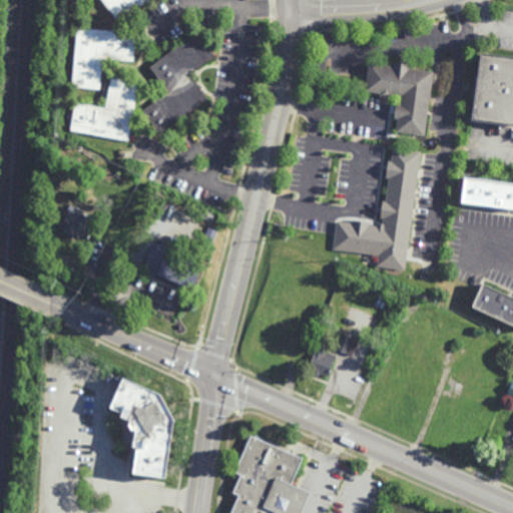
[(151,0),(118,24),(101,0),(151,0)]
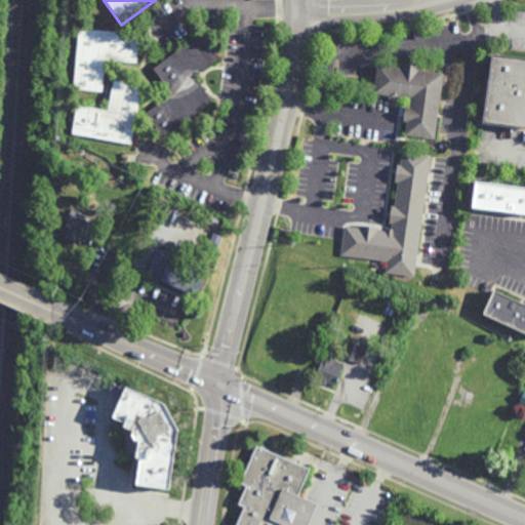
[(137,65),(107,62),(104,93),(74,90),(80,30),(140,36),(137,65)]
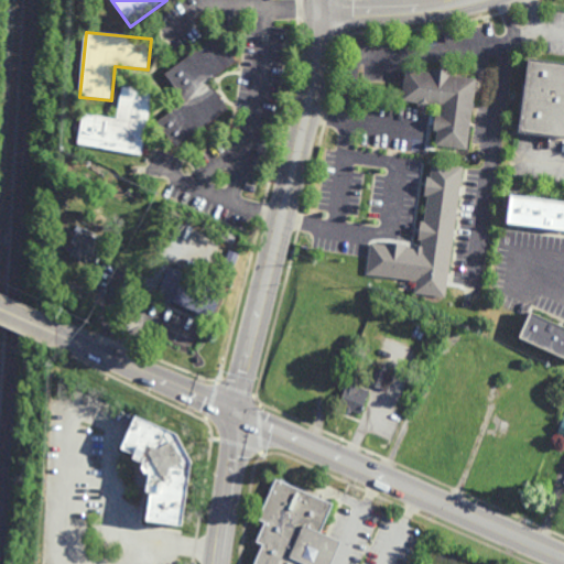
[(209,82),(229,110),(176,149),(159,123),(186,104),(166,75),(220,36),(238,62),(209,82)]
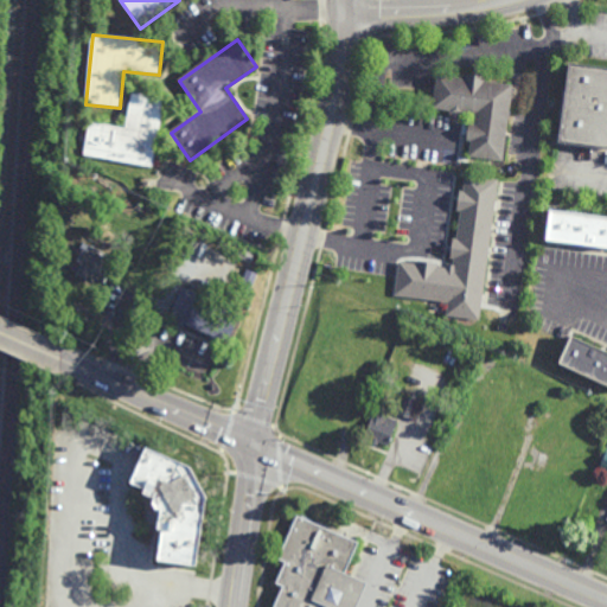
[(606,69),(606,151),(560,145),(570,65),(606,69)]
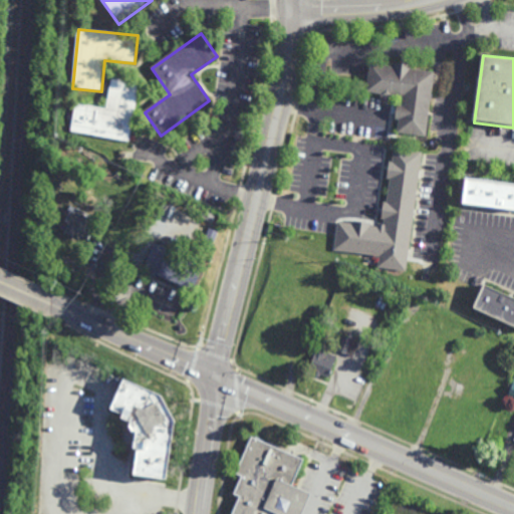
[(411,70),(435,74),(426,139),(397,135),(398,121),(395,121),(397,105),(401,106),(402,98),(392,97),(392,100),(379,98),(379,95),(365,93),(369,65),(394,68),(395,64),(411,66),(411,70)]
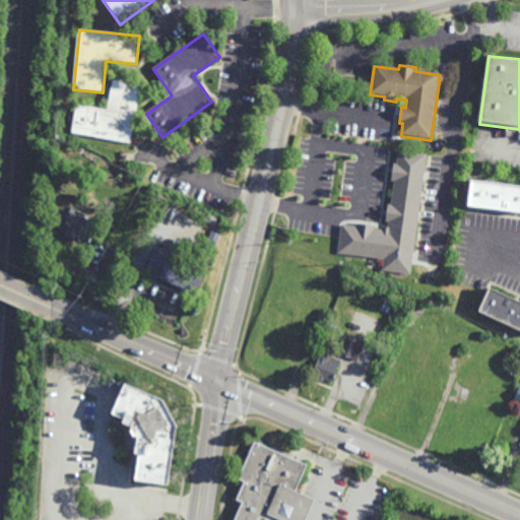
[(131,144),(72,133),(77,106),(108,111),(114,79),(141,84),(131,144)]
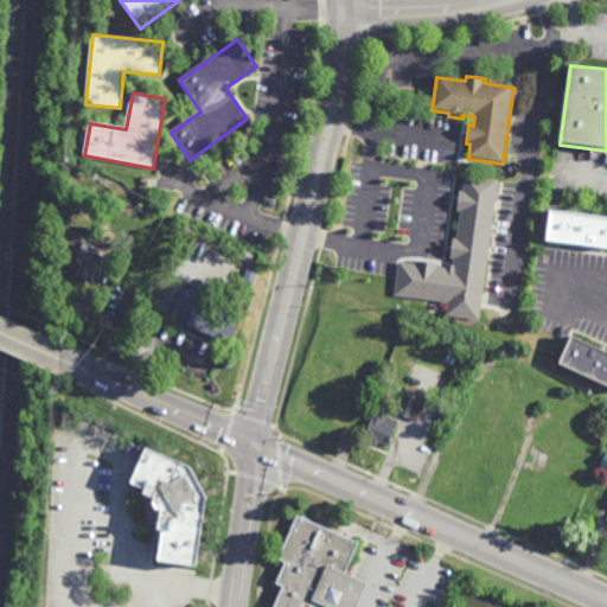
[(479,319),(446,315),(448,302),(394,295),(398,260),(416,262),(417,259),(436,262),(436,266),(446,268),(447,263),(453,264),(454,257),(449,256),(453,236),(457,236),(459,213),(455,212),(459,192),(462,193),(465,177),(498,181),(479,319)]
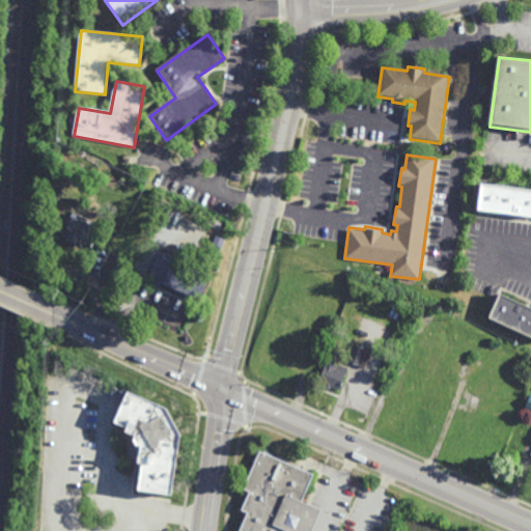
[(530,216),(478,210),(481,186),(530,191),(530,216)]
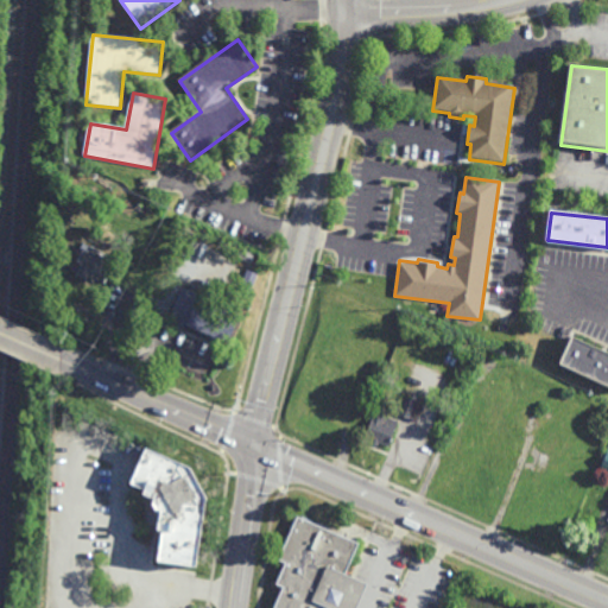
[(115,257),(109,268),(113,271),(106,283),(96,277),(94,280),(88,278),(77,272),(83,261),(77,259),(84,246),(89,249),(93,244),(115,257)]
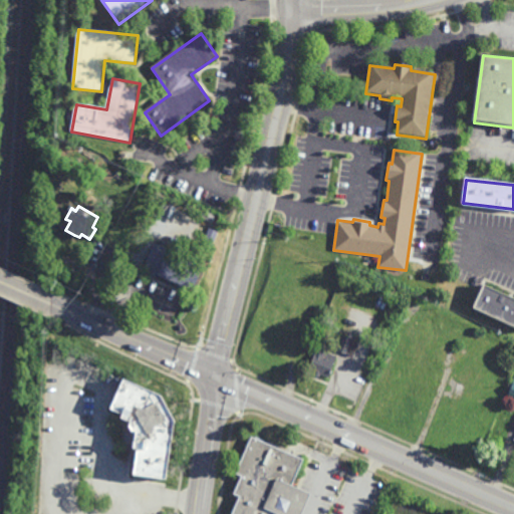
[(213,246),(205,243),(211,226),(220,229),(213,246)]
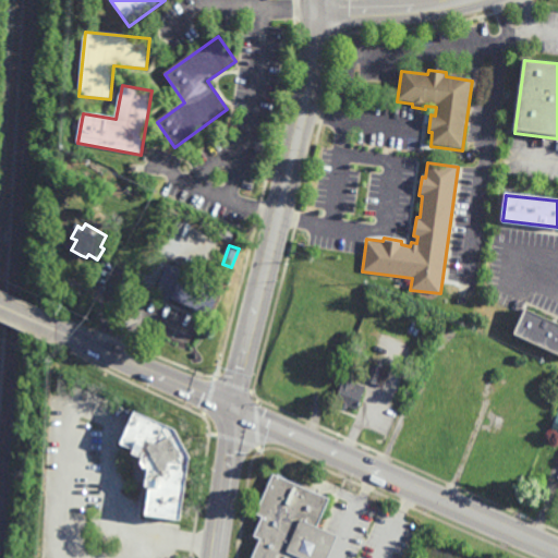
[(185,268),(186,267),(226,283),(213,314),(204,311),(203,314),(193,310),(194,306),(171,295),(169,300),(162,296),(164,293),(156,290),(169,261),(185,268)]
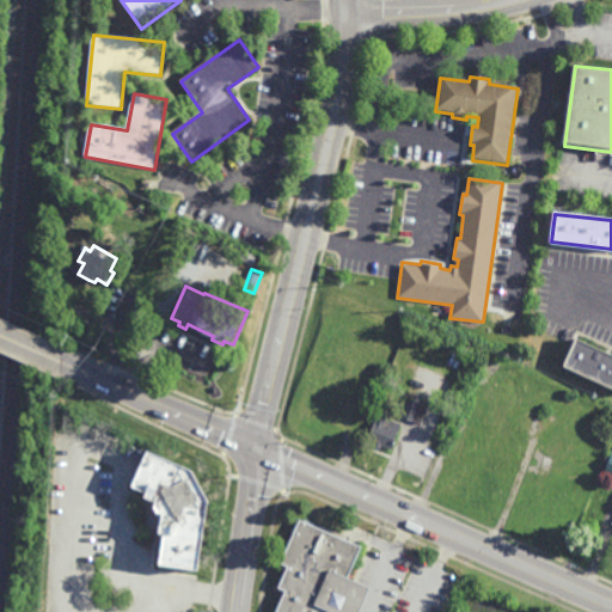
[(611,387),(564,366),(577,336),(611,352),(611,387)]
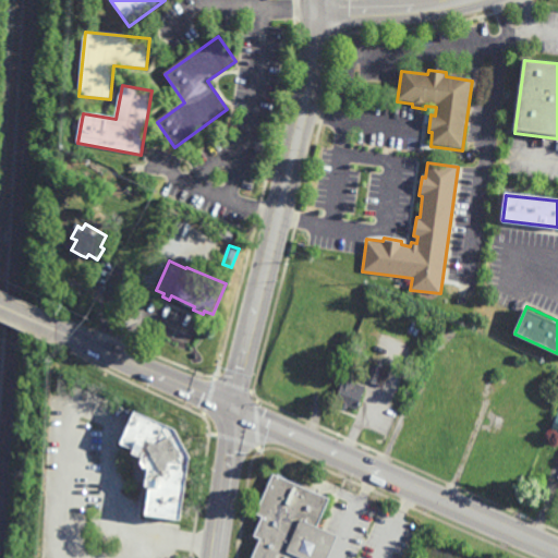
[(356,410),(348,407),(347,410),(340,407),(341,404),(334,401),(353,353),(362,356),(358,367),(362,368),(356,383),(366,387),(356,410)]
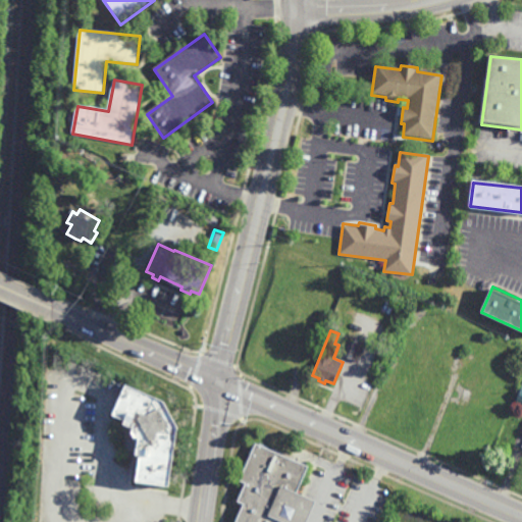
[(359,363),(343,356),(350,340),(366,347),(359,363)]
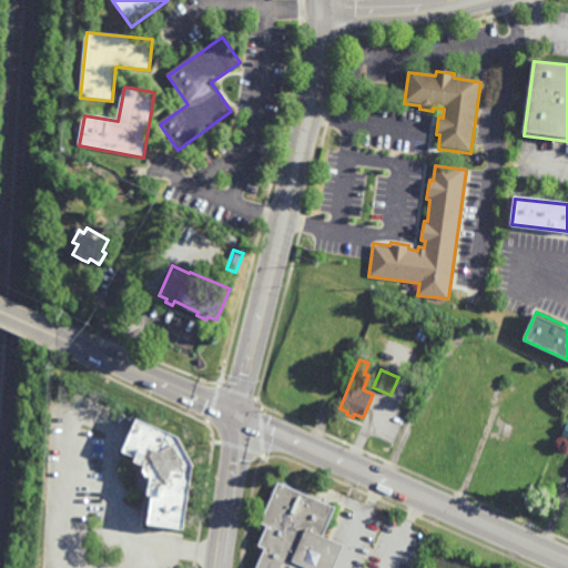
[(183,530),(148,525),(152,496),(148,495),(150,477),(145,476),(142,472),(144,466),(134,462),(135,457),(122,452),(137,418),(179,436),(193,464),(183,530)]
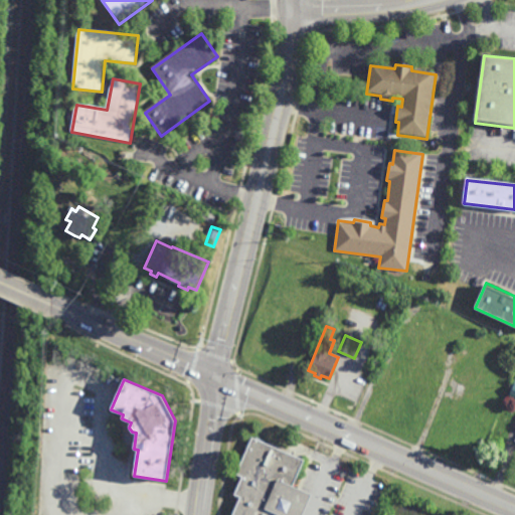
[(301,514),(233,514),(241,497),(235,494),(242,477),(237,474),(253,437),(304,460),(293,486),(311,494),(301,514)]
